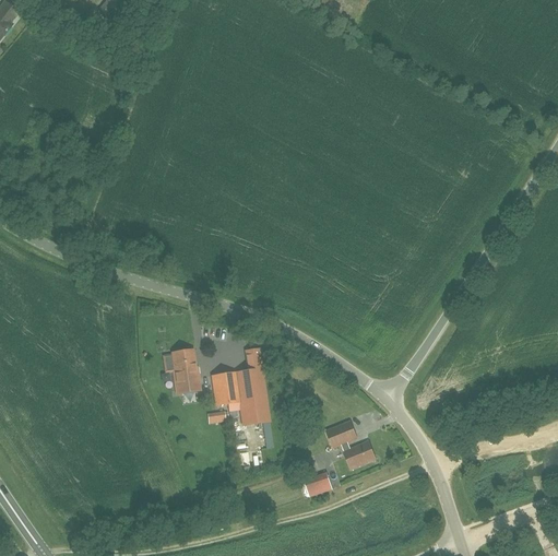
[(0,32),(9,22),(7,20),(15,10),(6,2),(0,9),(0,32)]
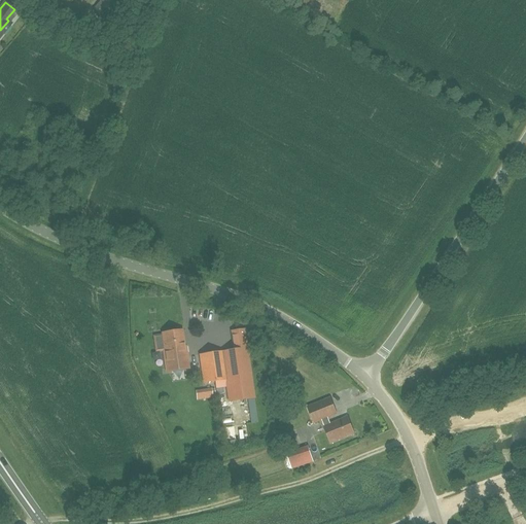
[(185,350),(184,350),(181,327),(161,330),(164,347),(162,347),(166,370),(187,367),(185,350)]
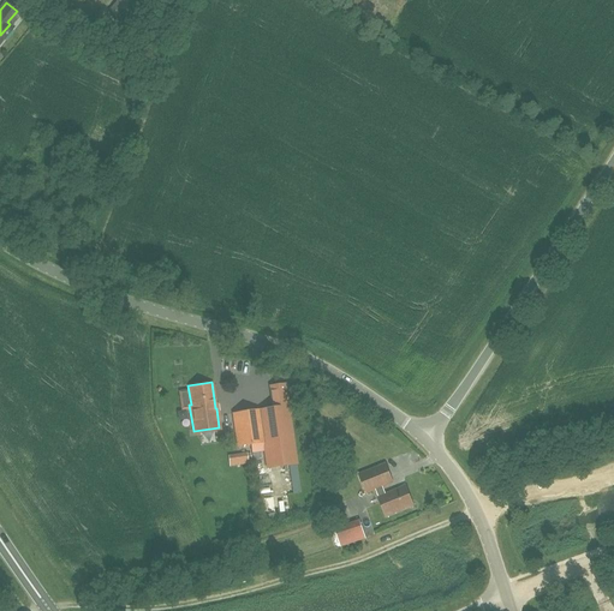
[(258,407),(232,411),(237,443),(263,439),(258,407)]
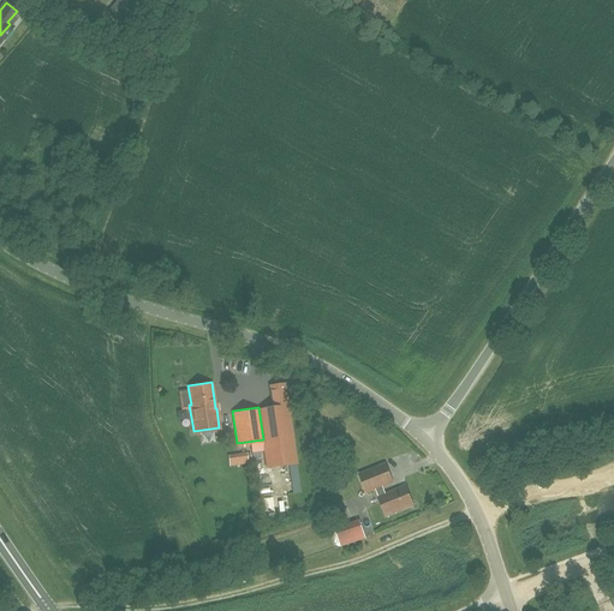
[(245,450),(227,453),(228,462),(246,460),(245,450)]
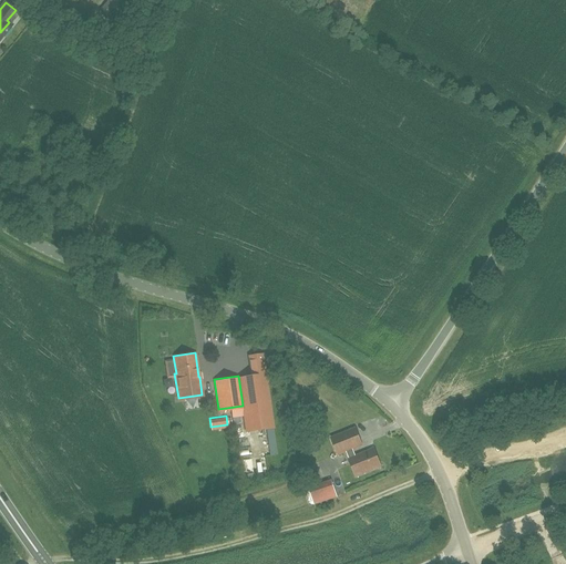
[(356,473),(380,463),(372,447),(354,454),(352,447),(361,442),(353,427),(330,437),(338,452),(346,449),(356,473)]
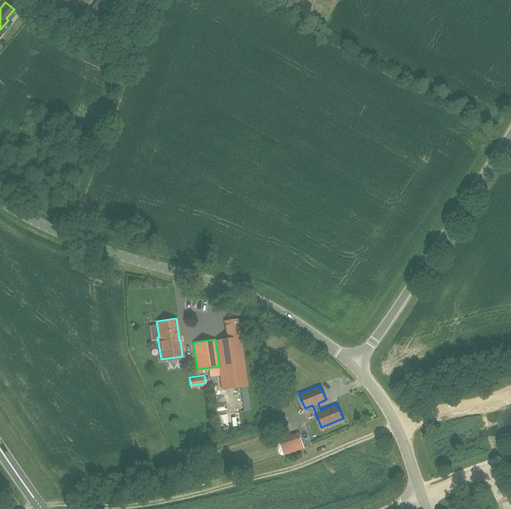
[(279,439),(284,454),(304,447),(299,432),(279,439)]
